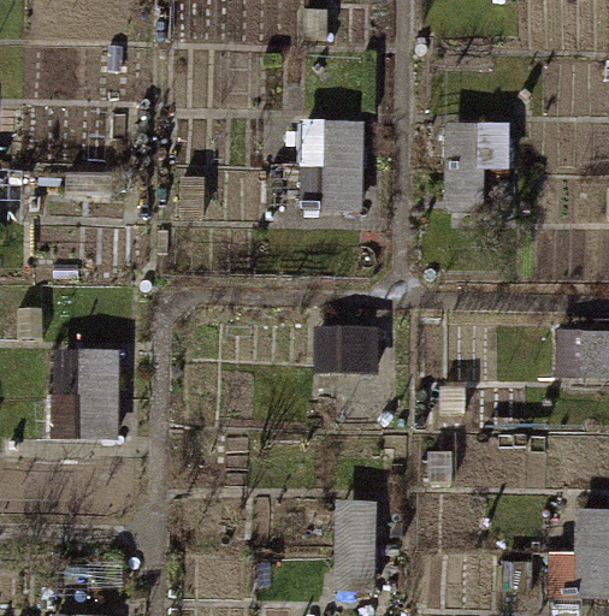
[(302,211),(364,211),(365,120),(303,119),(302,211)]
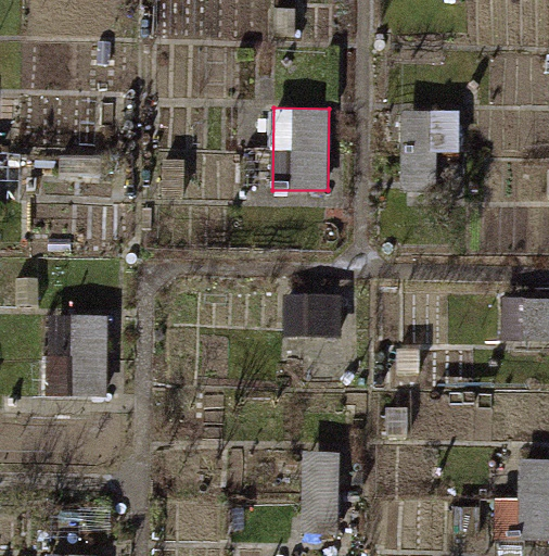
[(406,185),(435,185),(435,151),(457,151),(457,114),(406,114),(406,185)]
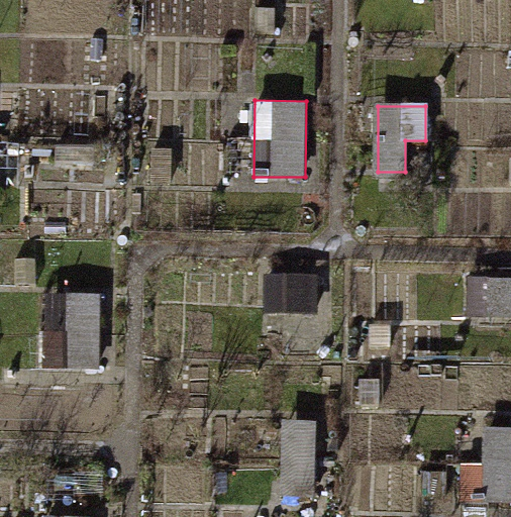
[(71,291),(70,367),(98,367),(99,291),(71,291)]
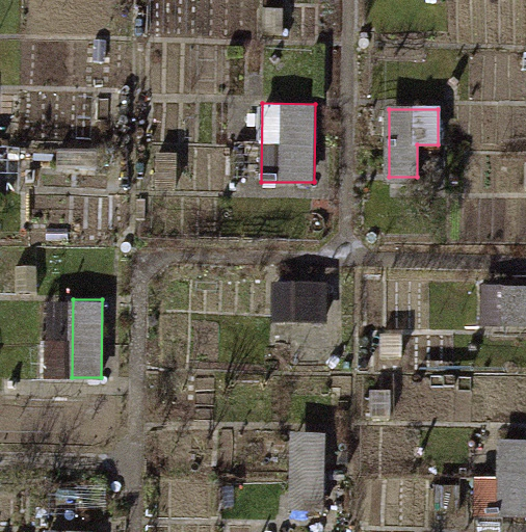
[(294,428),(291,502),(322,504),(324,429),(294,428)]
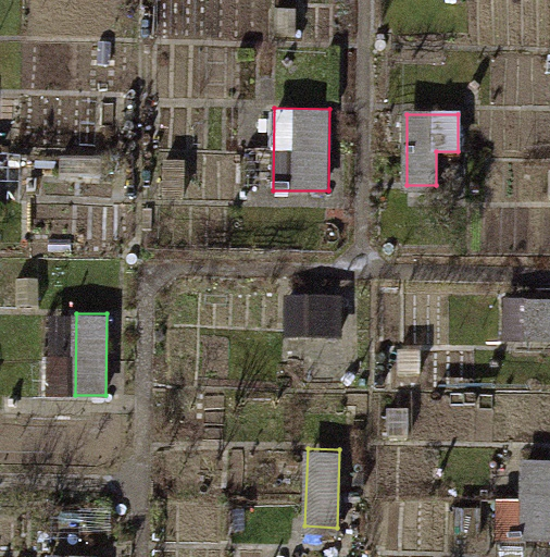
[(527,528),(549,527),(549,460),(524,462),(527,528)]
